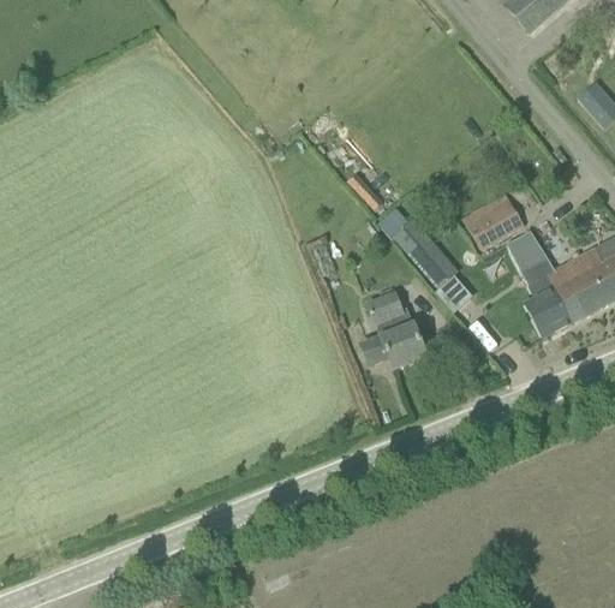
[(505,0),(503,1),(529,30),(563,0),(505,0)]
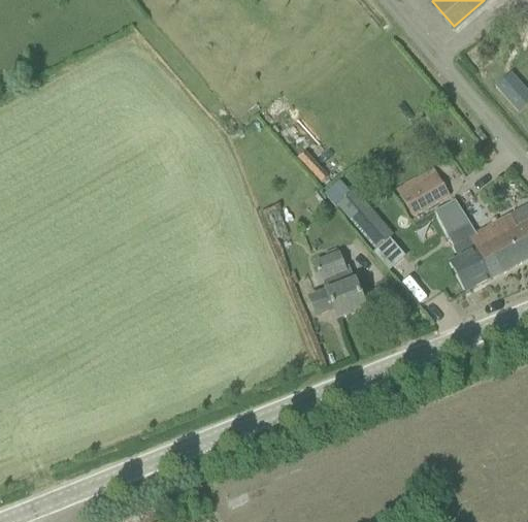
[(527,90),(512,71),(496,83),(518,107),(527,99),(527,90)]
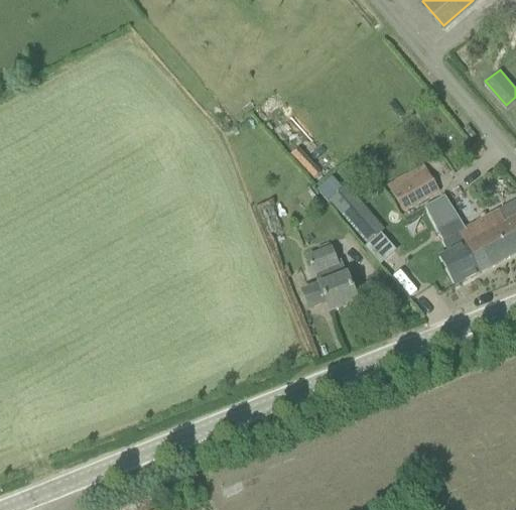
[(390,183),(404,208),(439,188),(424,160),(410,168),(412,172),(399,180),(398,178),(390,183)]
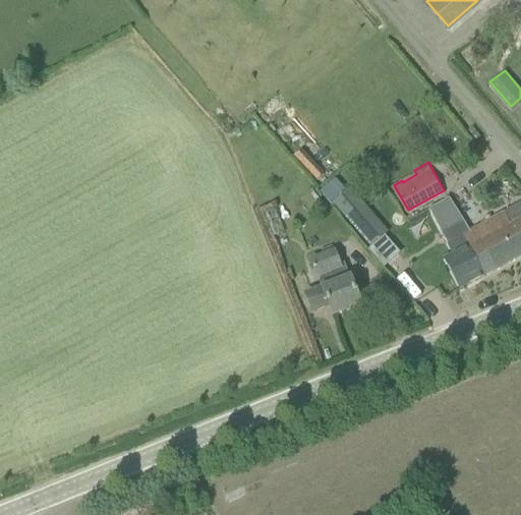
[(331,198),(369,244),(389,229),(349,182),(331,198)]
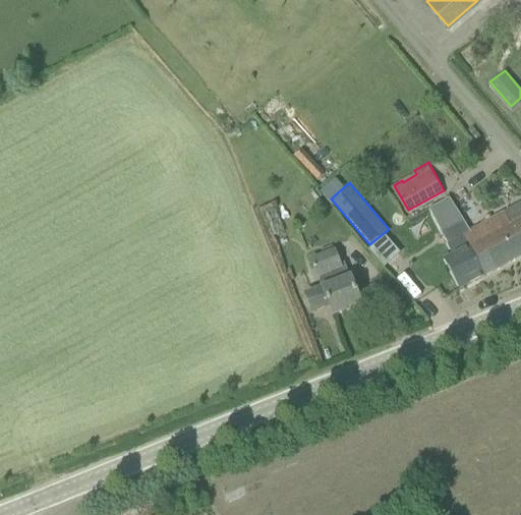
[(500,229),(515,256),(520,252),(520,198),(480,220),(488,235),(500,229)]
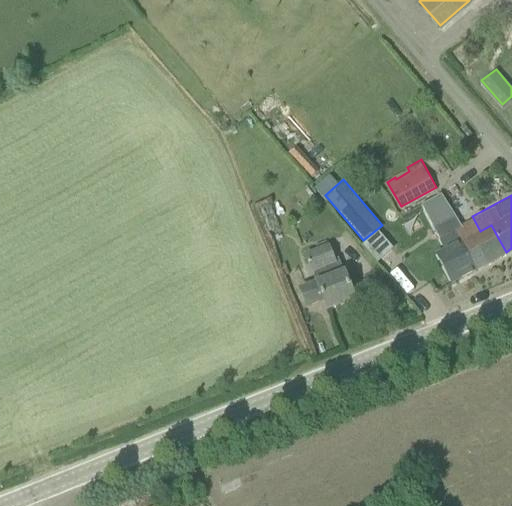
[(436,251),(452,281),(475,268),(460,240),(468,236),(461,223),(456,215),(455,213),(434,224),(439,234),(438,234),(445,247),(436,251)]
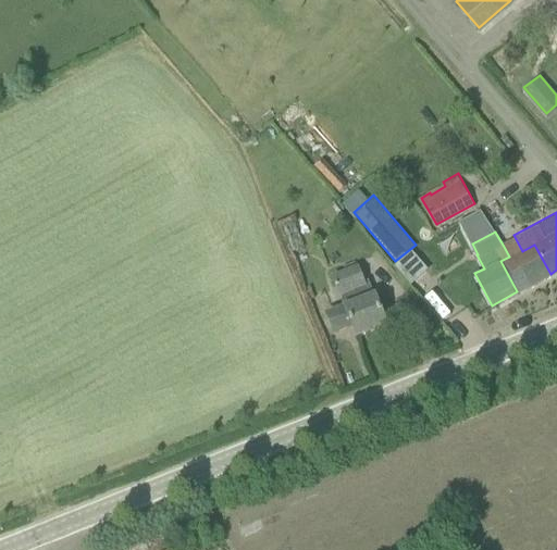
[(500,261),(517,291),(551,274),(534,245),(522,251),(514,235),(502,242),(509,257),(500,261)]
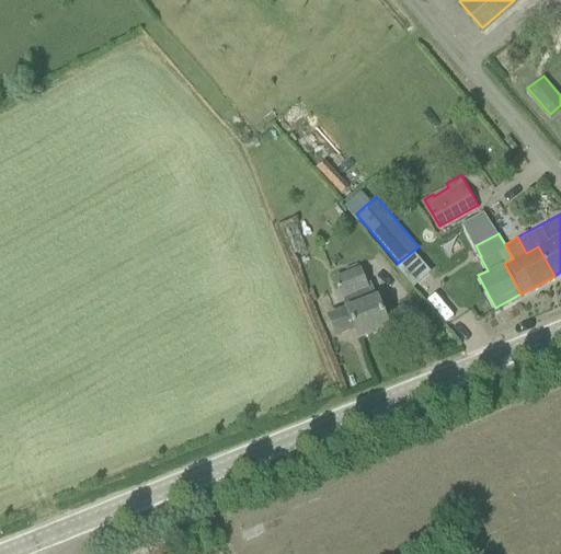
[(335,335),(355,327),(358,336),(389,323),(378,295),(377,295),(370,278),(366,280),(361,266),(334,276),(342,293),(346,304),(328,312),(335,335)]
